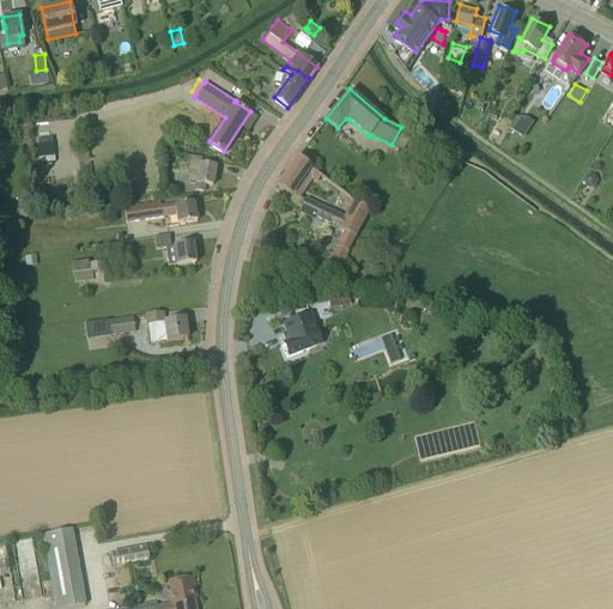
[(517,114),(510,126),(517,131),(525,120),(517,114)]
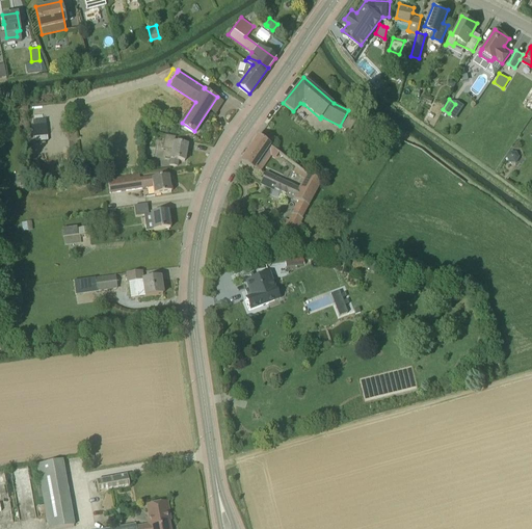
[(184,159),(187,143),(175,141),(176,135),(164,133),(161,147),(165,148),(164,155),(170,157),(169,163),(177,164),(178,158),(184,159)]
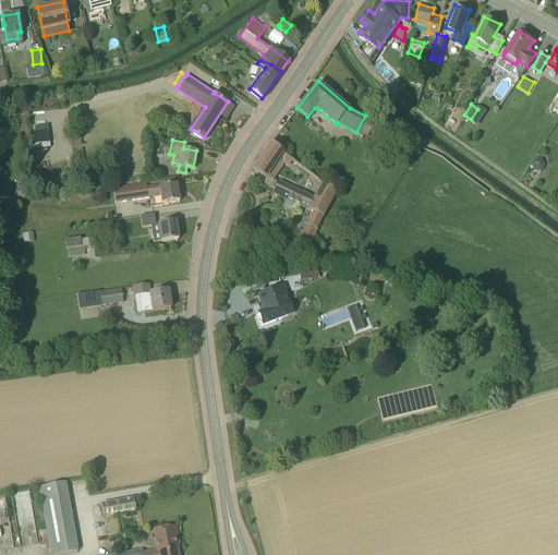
[(252,169),(266,177),(284,151),(270,142),(252,169)]
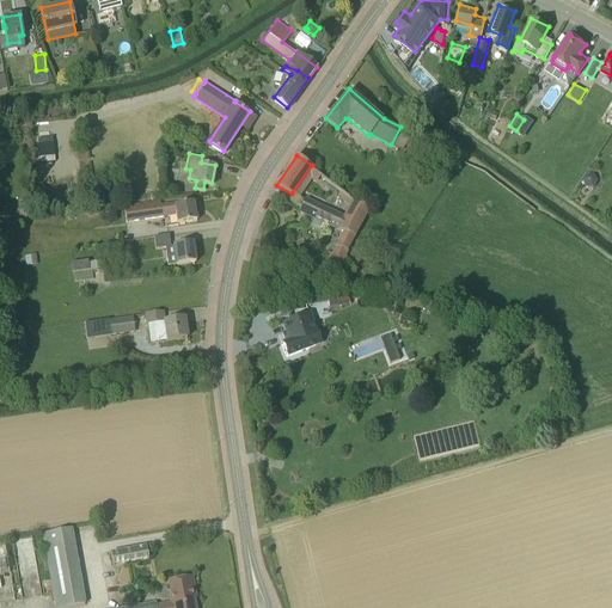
[(594,185),(598,179),(594,172),(587,171),(582,178),(586,184),(594,185)]
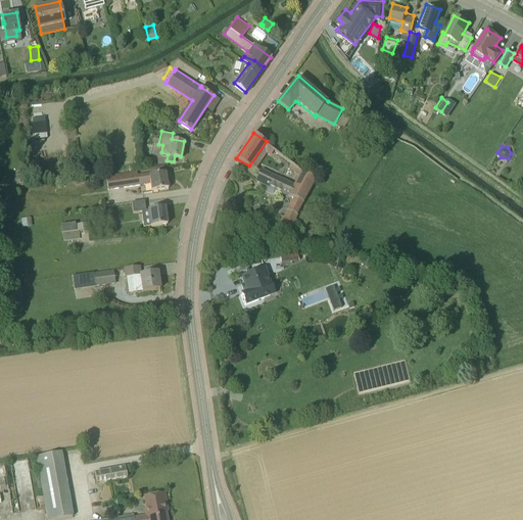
[(299,174),(301,170),(290,161),(288,166),(299,174)]
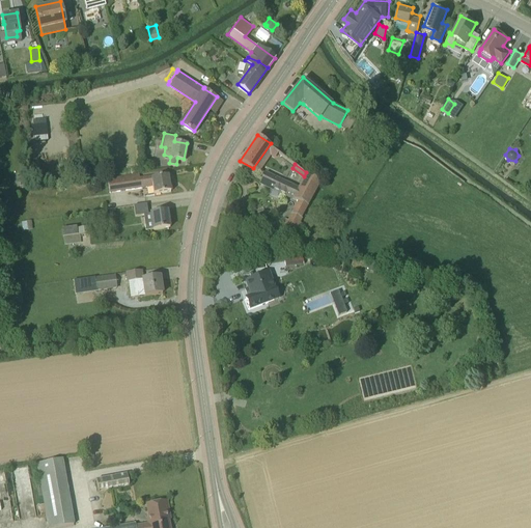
[(295,228),(304,213),(314,193),(299,186),(264,169),(259,183),(298,201),(288,218),(284,216),(281,222),(295,228)]
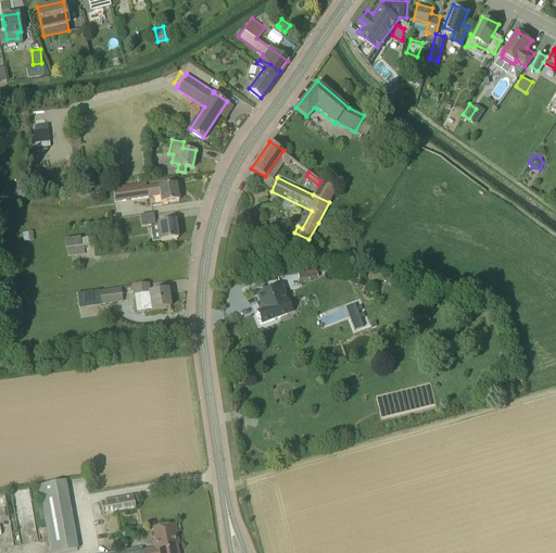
[(25,180),(15,183),(16,192),(27,190),(25,180)]
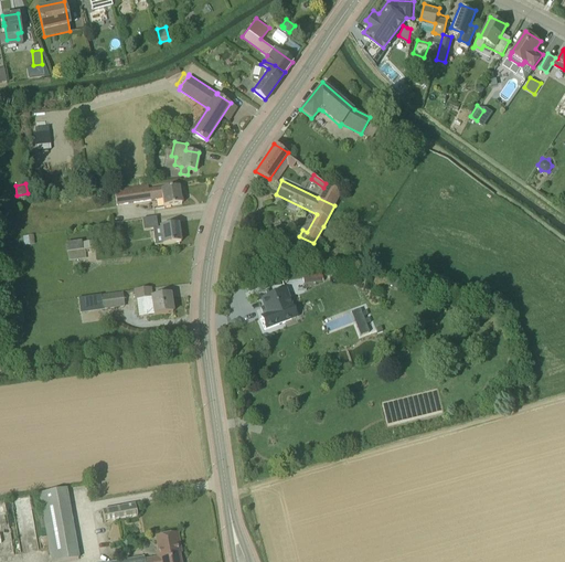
[(148,183),(130,186),(115,189),(117,203),(163,197),(164,204),(182,202),(179,183),(149,188),(148,183)]
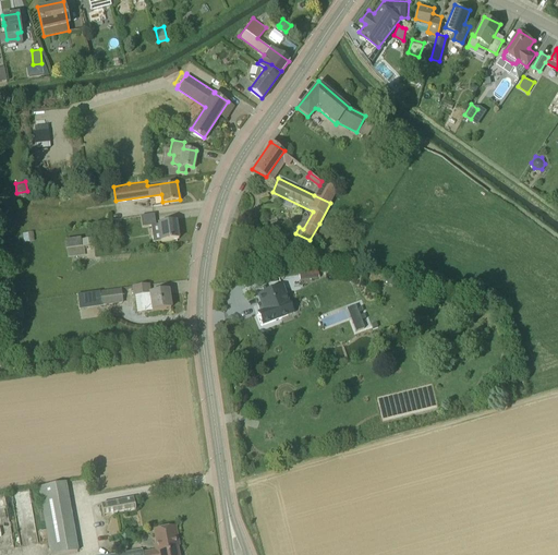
[(314,195),(330,203),(337,191),(322,181),(319,185),(314,195)]
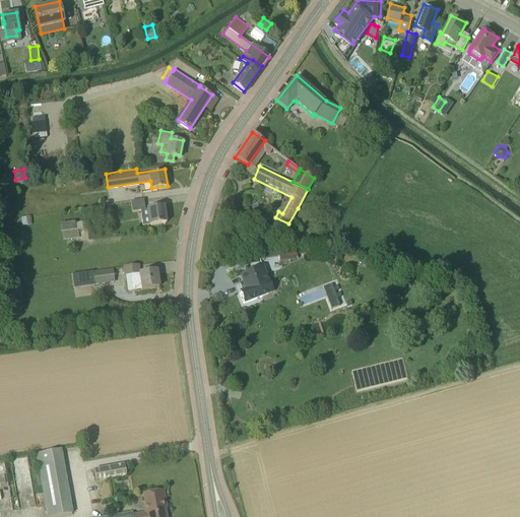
[(145,207),(143,197),(131,199),(132,210),(140,208),(143,224),(167,220),(164,204),(145,207)]
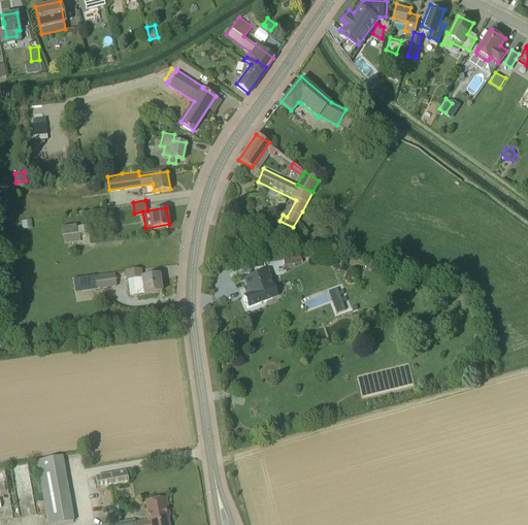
[(76,225),(76,223),(61,225),(63,233),(77,231),(77,232),(79,231),(90,230),(89,224),(76,225)]
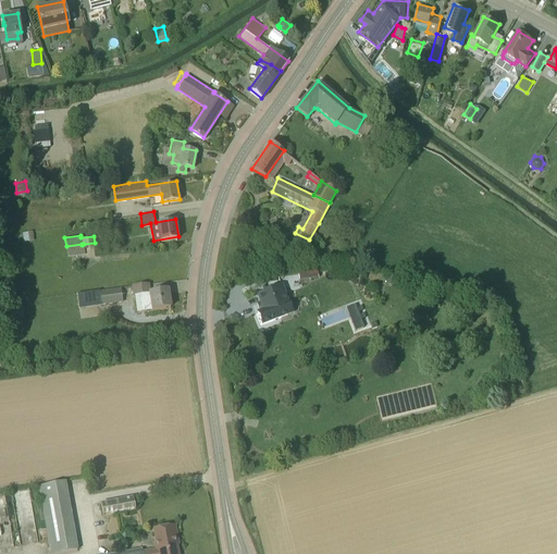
[(394,283),(397,273),(388,271),(386,281),(394,283)]
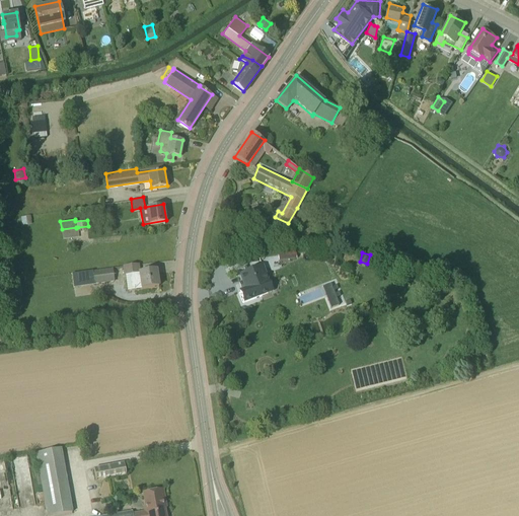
[(138,272),(136,263),(124,265),(126,273),(130,273),(132,289),(159,285),(156,269),(138,272)]
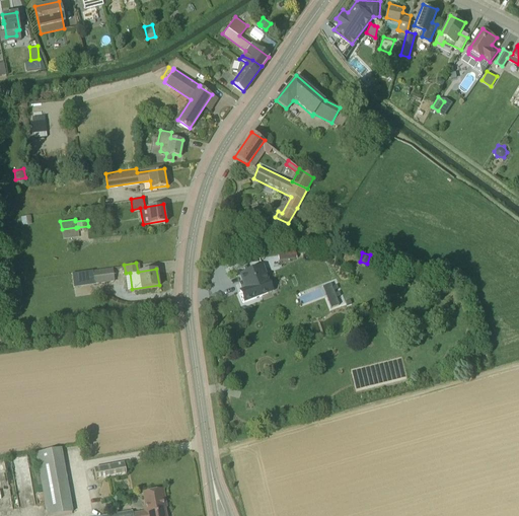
[(245,288),(240,290),(244,300),(274,289),(270,279),(268,280),(262,265),(240,273),(245,288)]
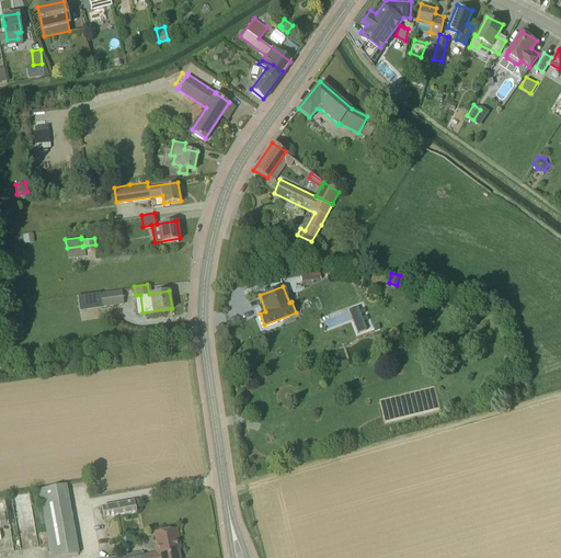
[(124,289),(102,292),(103,306),(125,304),(124,289)]
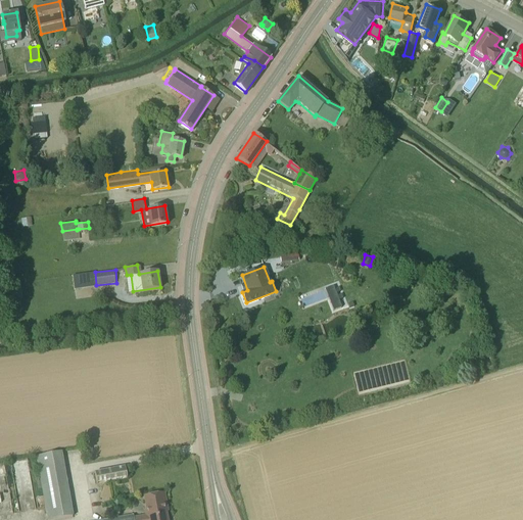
[(9,280),(11,295),(20,294),(18,278),(9,280)]
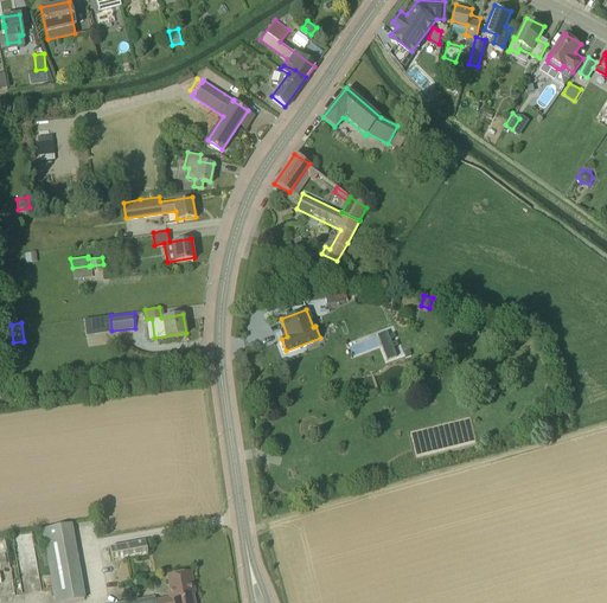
[(391,340),(390,338),(395,335),(393,331),(388,332),(388,329),(387,328),(377,332),(378,333),(383,346),(387,358),(396,354),(394,346),(398,345),(396,339),(391,340)]
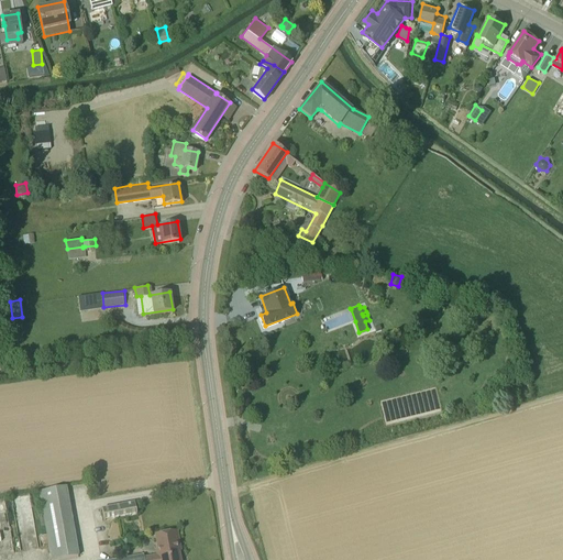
[(40,490),(52,559),(78,555),(66,484),(40,490)]
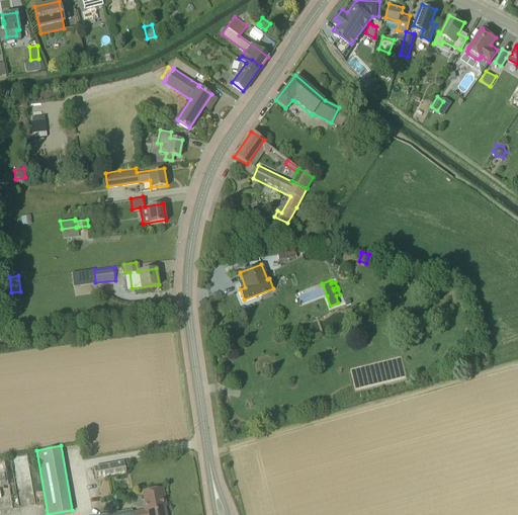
[(95,475),(126,469),(124,457),(93,462),(95,475)]
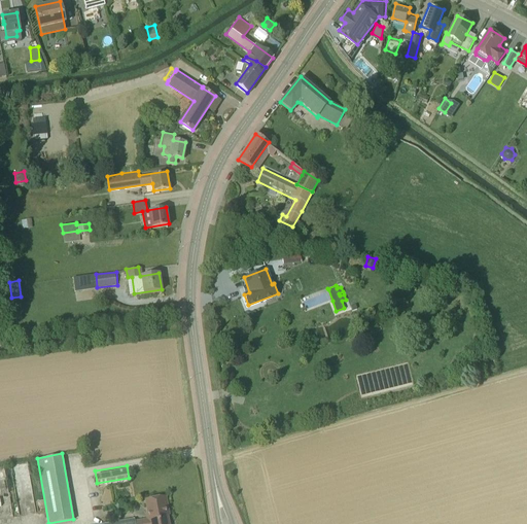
[(0,494),(0,514),(11,513),(7,493),(0,494)]
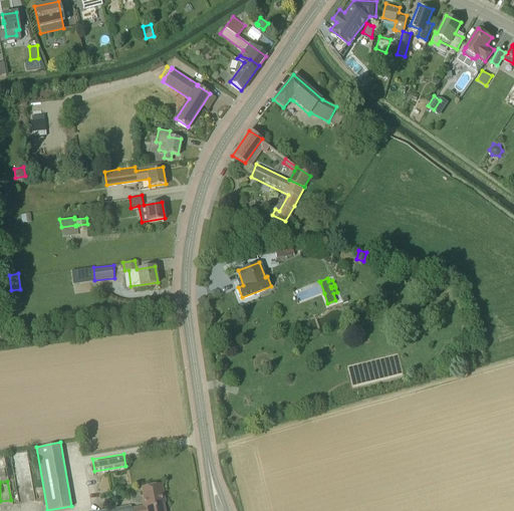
[(145,504),(132,507),(132,510),(165,510),(163,496),(164,496),(162,483),(142,486),(145,504)]
